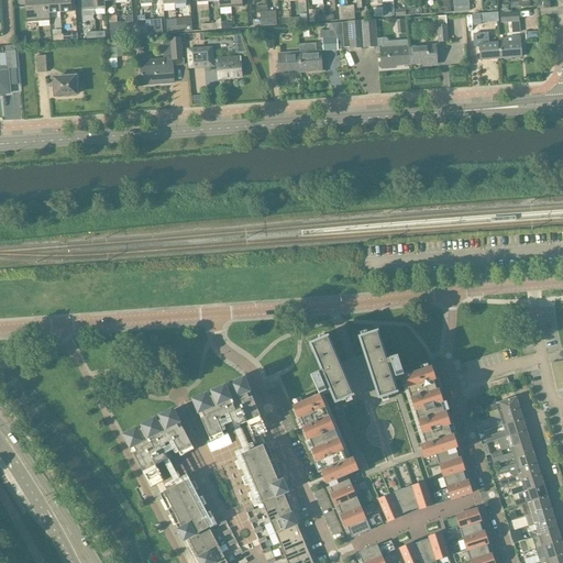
[(24,0),(26,23),(37,22),(35,0),(24,0)]
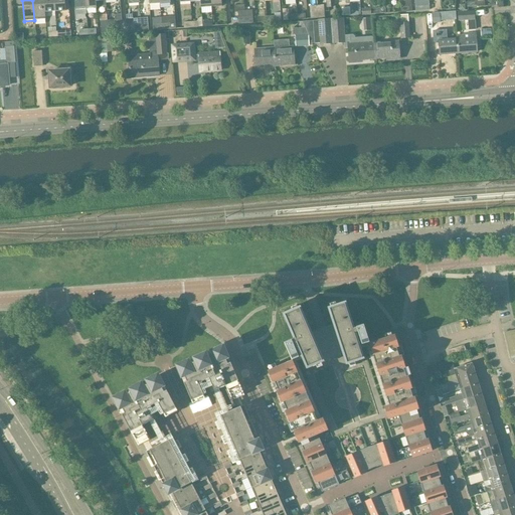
[(44,19),(43,12),(42,0),(32,0),(34,20),(44,19)]
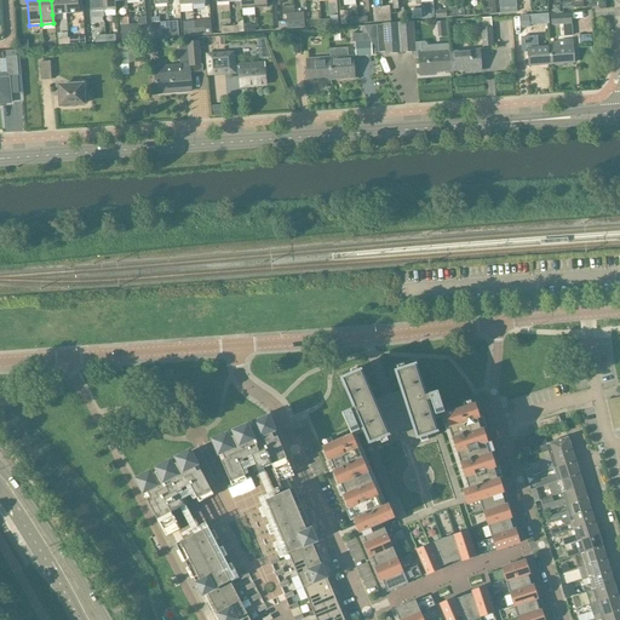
[(65,13),(64,0),(51,0),(52,15),(65,13)]
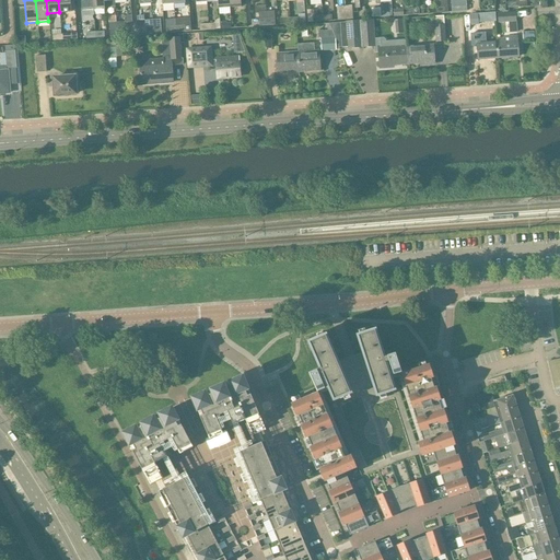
[(58,0),(59,12),(70,12),(70,11),(69,0),(58,0)]
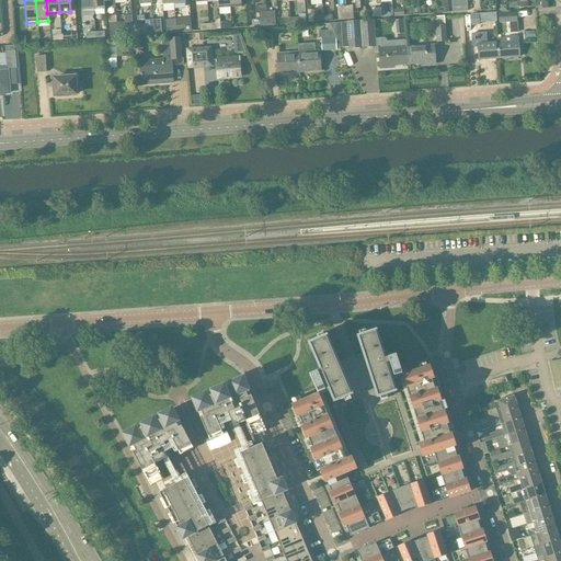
[(80,0),(81,16),(92,15),(92,10),(93,10),(91,0),(80,0)]
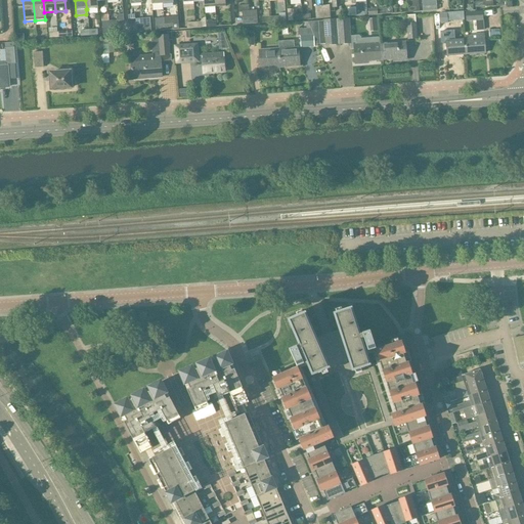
[(96,8),(96,7),(95,0),(85,0),(87,9),(96,8)]
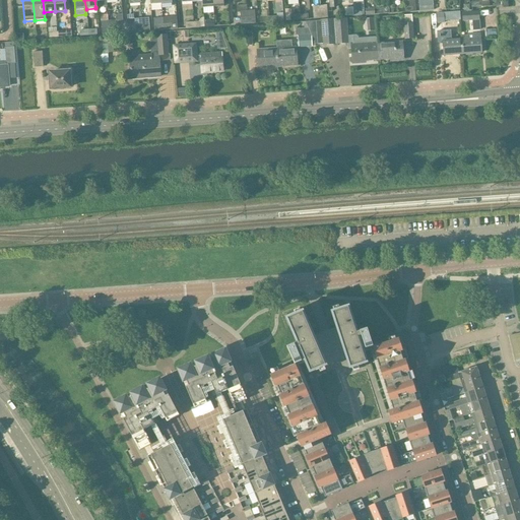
[(202,8),(212,8),(211,0),(201,0),(201,1),(202,8)]
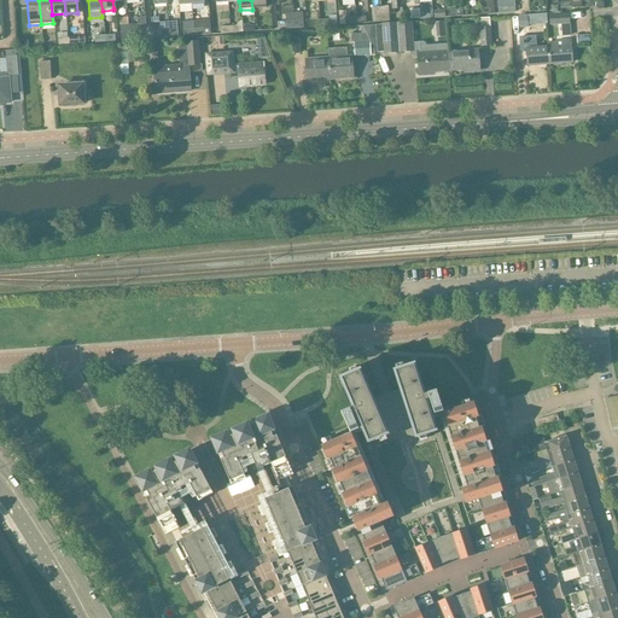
[(293,6),(281,6),(281,15),(285,15),(286,22),(302,21),(301,13),(293,13),(293,6)]
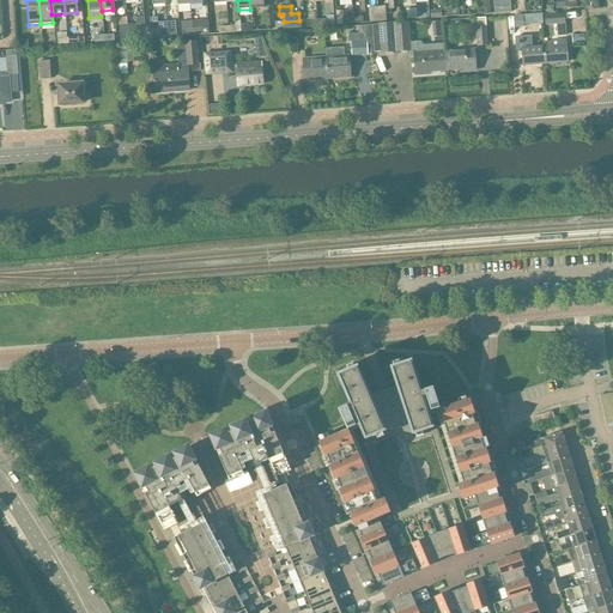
[(545,25),(564,24),(563,14),(544,16),(545,25)]
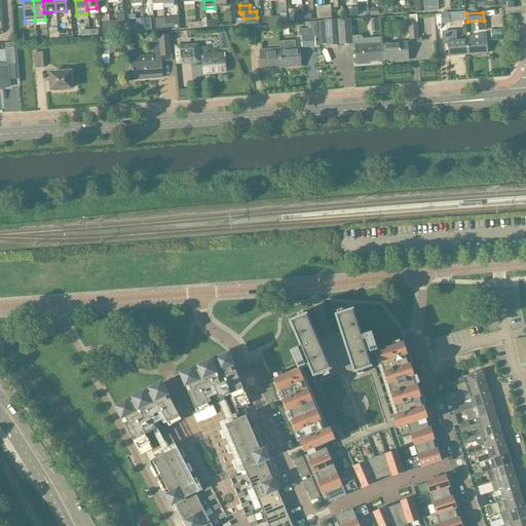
[(409,39),(417,39),(416,15),(407,15),(409,39)]
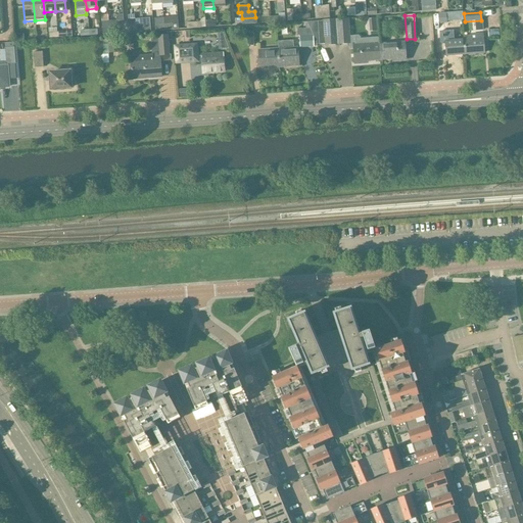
[(179,29),(178,17),(163,18),(164,25),(173,24),(173,30),(179,29)]
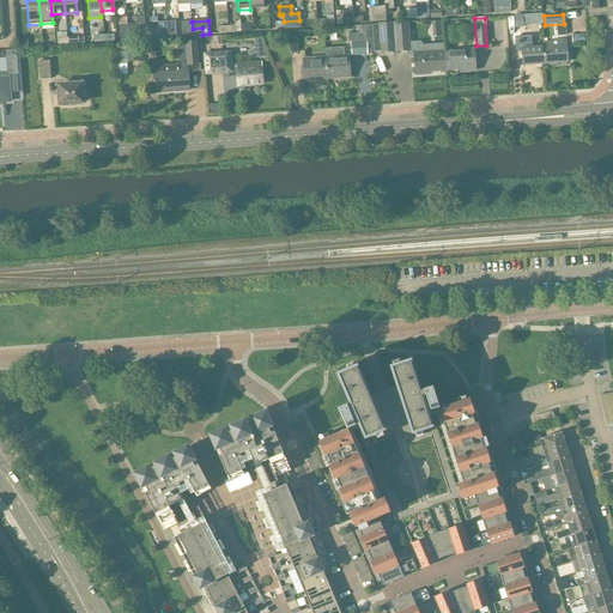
[(226,26),(228,34),(242,32),(241,26),(241,20),(238,20),(234,26),(226,26)]
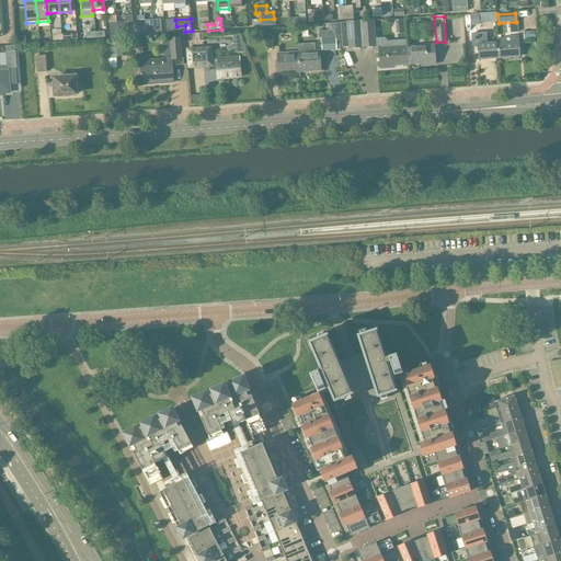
[(348,48),(375,46),(373,21),(340,23),(341,38),(342,47),(348,47),(348,48)]
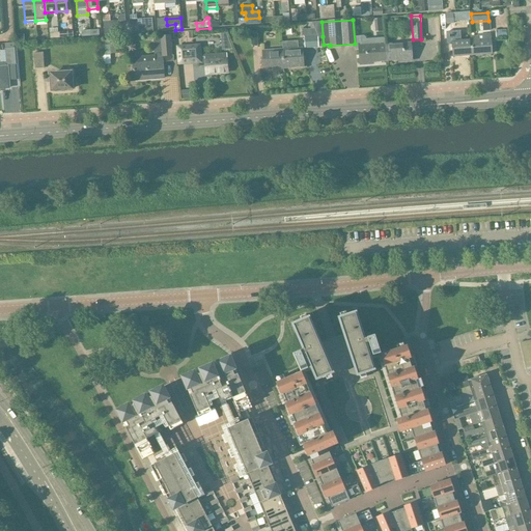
[(322,22),(312,23),(315,29),(318,36),(322,45),(324,45),(323,36),(322,22)]
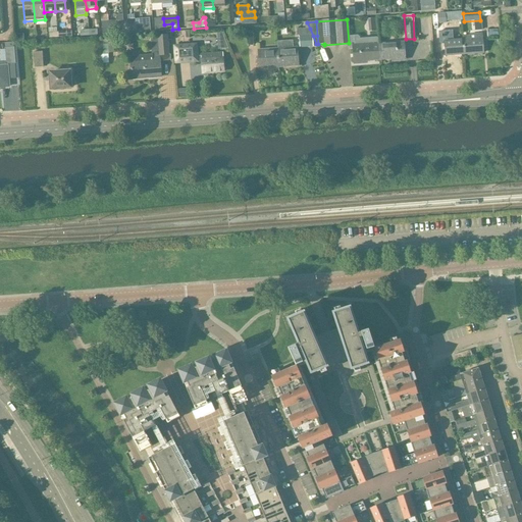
[(432,23),(433,35),(444,35),(442,22),(432,23)]
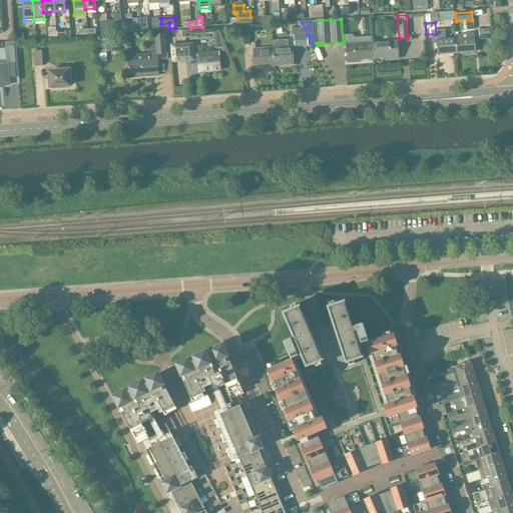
[(216,28),(213,28),(214,48),(224,47),(216,28)]
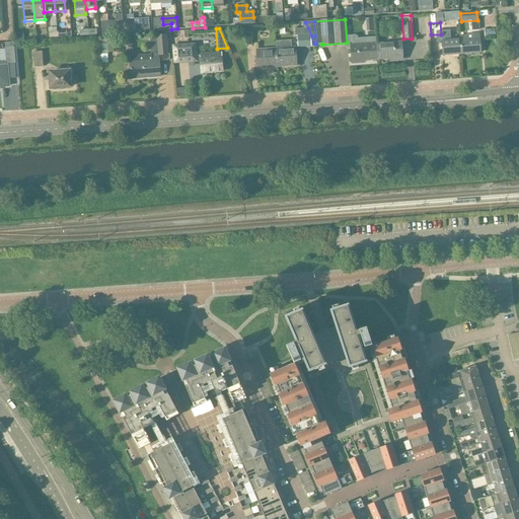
[(308,28),(295,29),(295,35),(297,35),(297,36),(311,35),(308,28)]
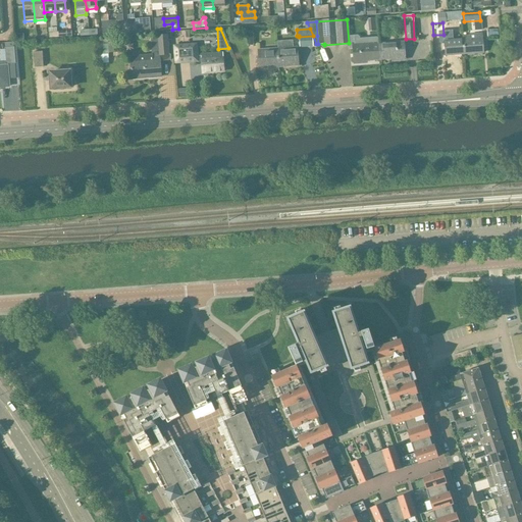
[(463,40),(464,54),(482,53),(481,34),(473,35),(473,39),(463,40)]
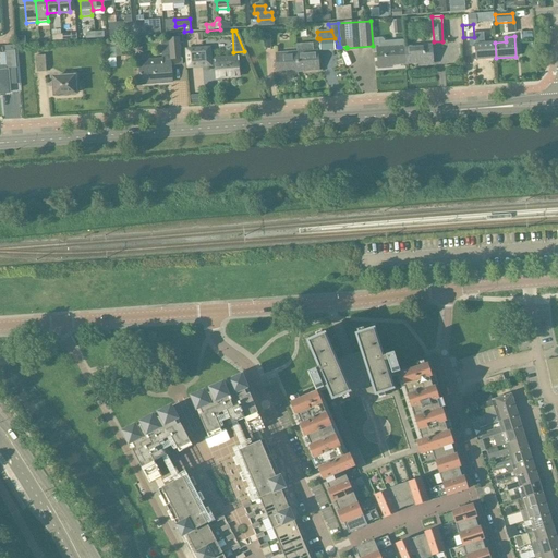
[(169,40),(161,41),(162,53),(170,52),(170,60),(170,64),(170,65),(183,64),(182,59),(181,59),(180,37),(169,38),(169,40)]
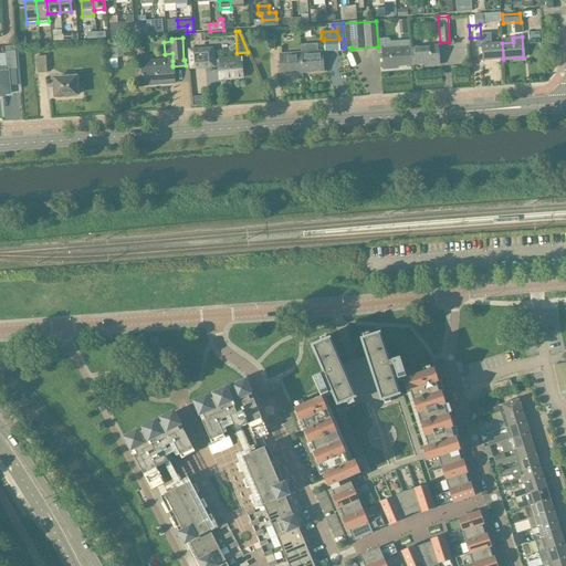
[(482,61),(503,59),(502,43),(490,43),(490,40),(481,40),(482,61)]
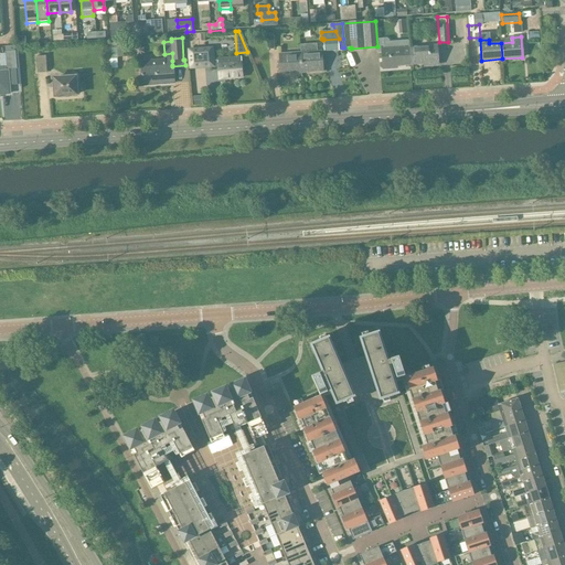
[(300,52),(299,52),(301,73),(322,72),(323,72),(322,51),(320,51),(317,51),(317,44),(300,45),(300,52)]
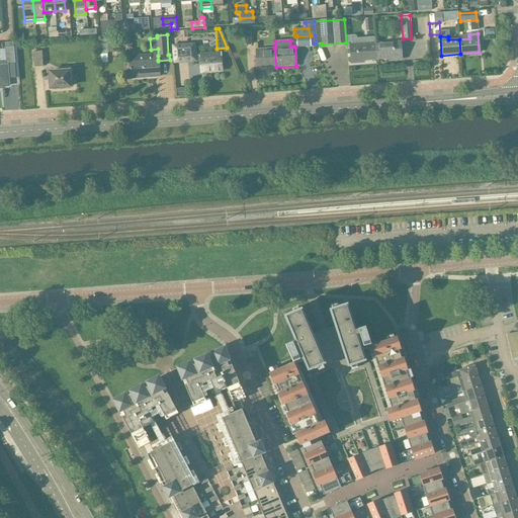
[(374,44),(375,60),(401,58),(400,41),(374,44)]
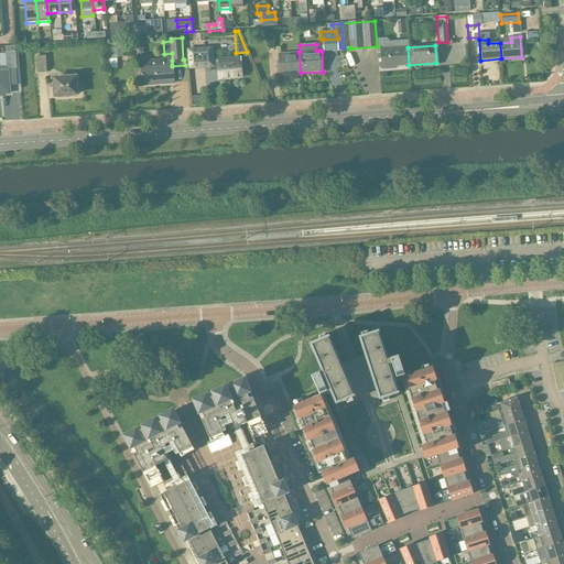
[(107,58),(118,58),(117,47),(107,49),(107,58)]
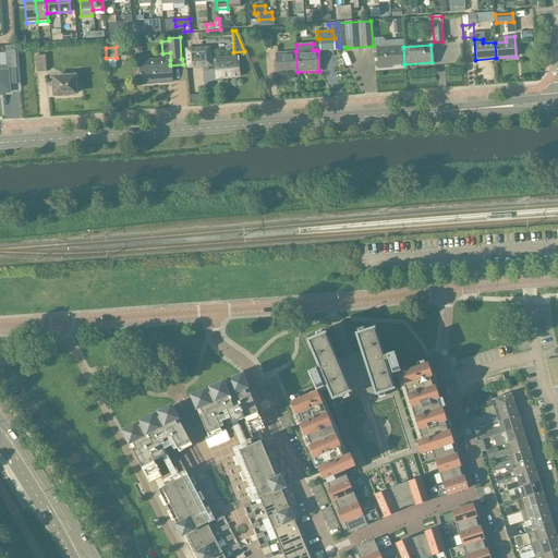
[(209,47),(185,49),(186,68),(210,65),(210,64),(215,64),(216,79),(239,76),(237,57),(210,58),(209,47)]
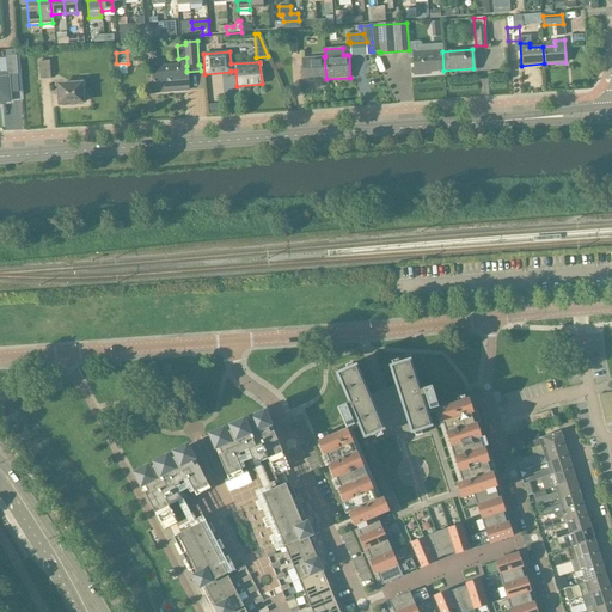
[(414,73),(444,71),(442,51),(412,54),(414,73)]
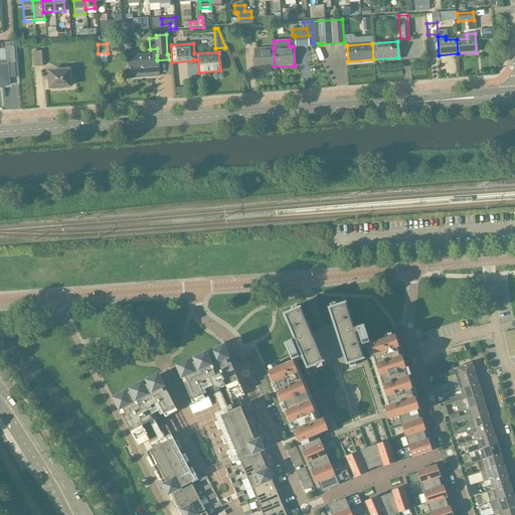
[(6,63),(14,62),(13,47),(5,48),(6,63)]
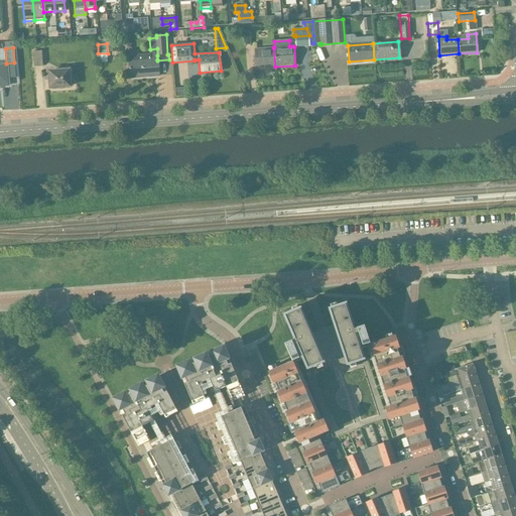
[(273,47),(254,49),(256,69),(275,67),(273,47)]
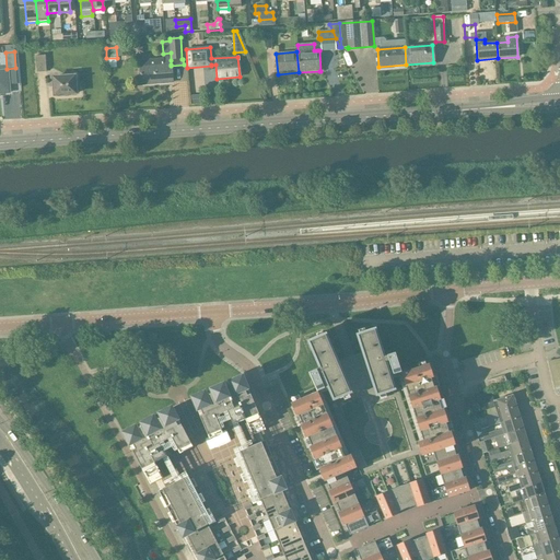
[(163,58),(140,60),(140,67),(141,73),(140,73),(141,84),(172,82),(171,66),(171,65),(171,60),(171,53),(163,54),(163,58)]
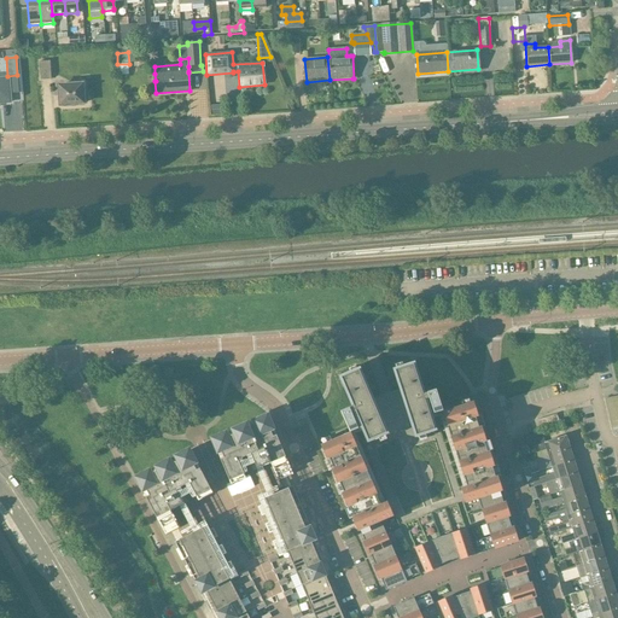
[(39,62),(40,80),(51,79),(50,60),(39,62)]
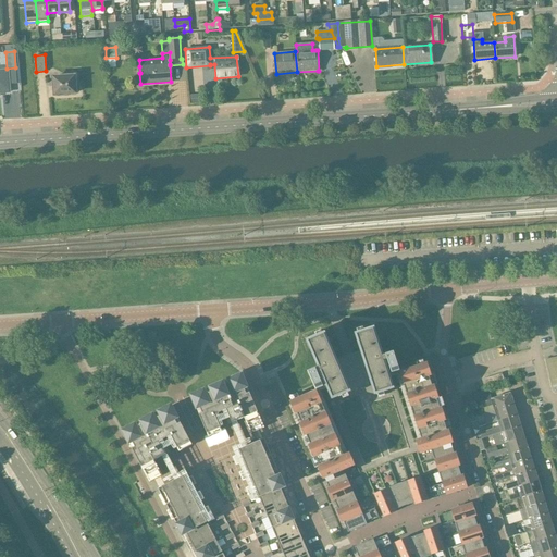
[(0,93),(10,93),(8,70),(0,71),(0,93)]
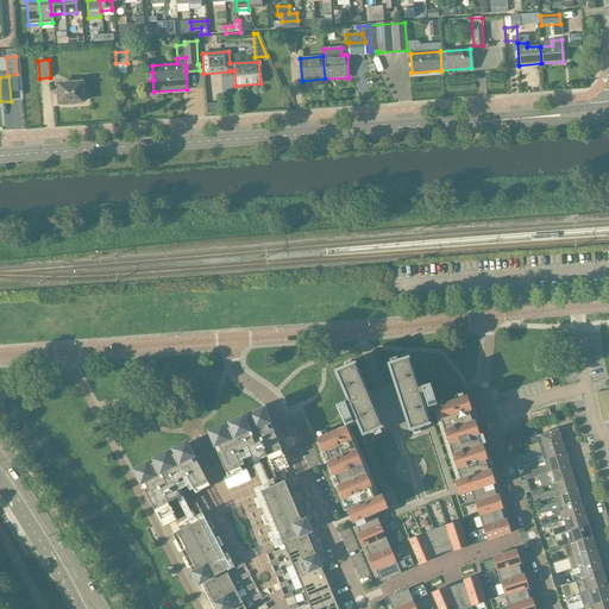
[(82,100),(86,100),(85,93),(82,94),(81,82),(58,85),(60,104),(82,102),(82,100)]
